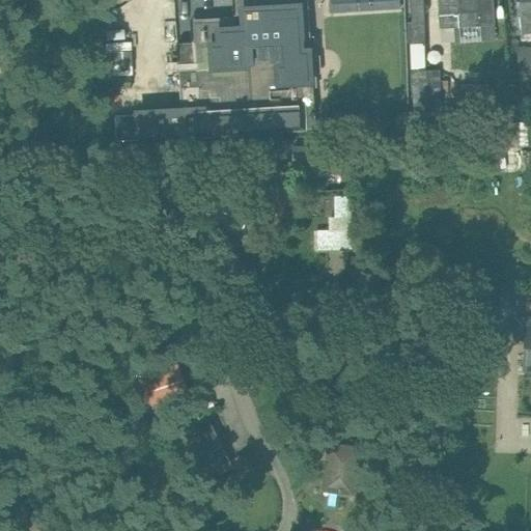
[(161,114),(141,115),(142,141),(186,139),(186,136),(311,129),(309,84),(313,84),(310,39),(307,40),(305,11),(296,11),(295,0),(243,0),(245,26),(234,26),(234,21),(215,22),(216,27),(205,28),(205,23),(194,24),(198,102),(183,103),(184,121),(161,122),(161,114)]
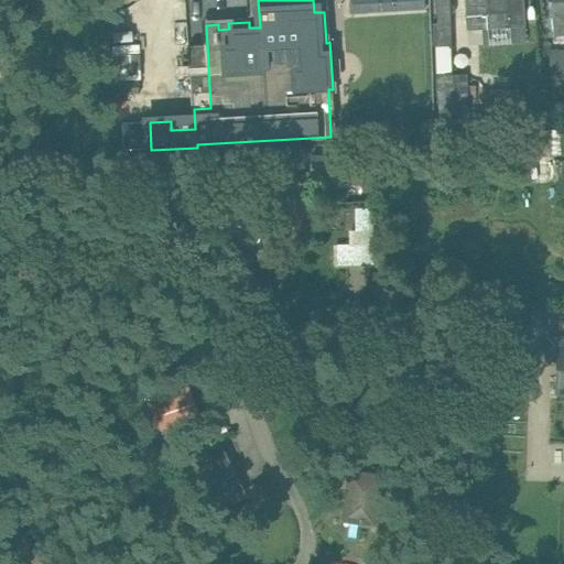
[(448,0),(435,0),(437,23),(432,23),(433,46),(438,46),(440,75),(438,75),(442,129),(469,127),(466,73),(453,74),(448,0)]
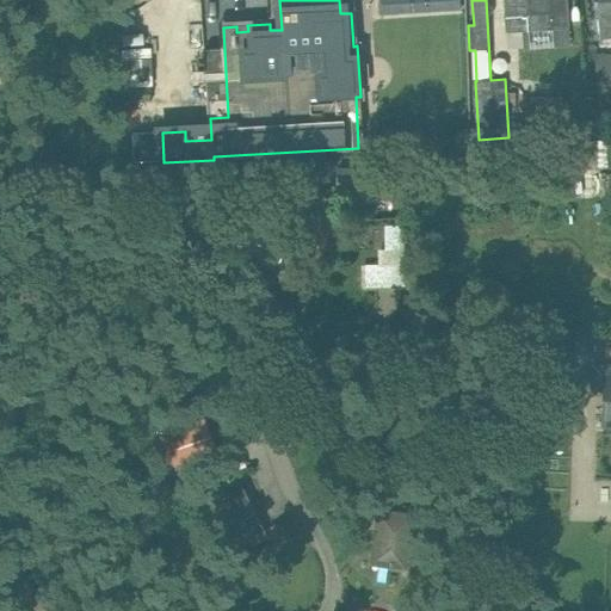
[(566,0),(504,0),(506,32),(568,29),(566,0)]
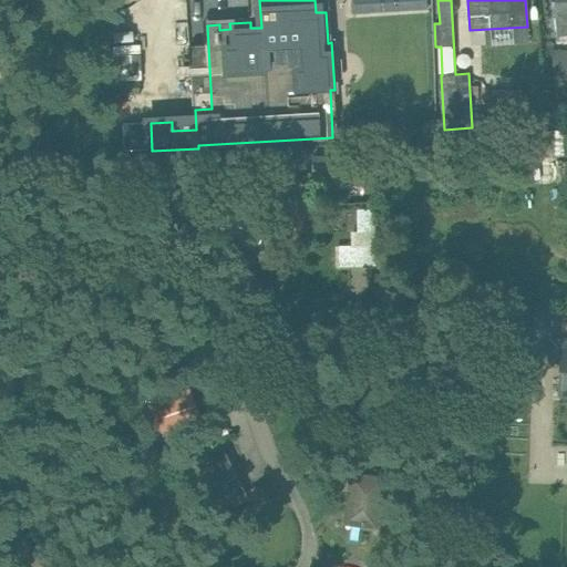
[(566,0),(553,0),(553,1),(556,27),(556,37),(566,35),(566,0)]
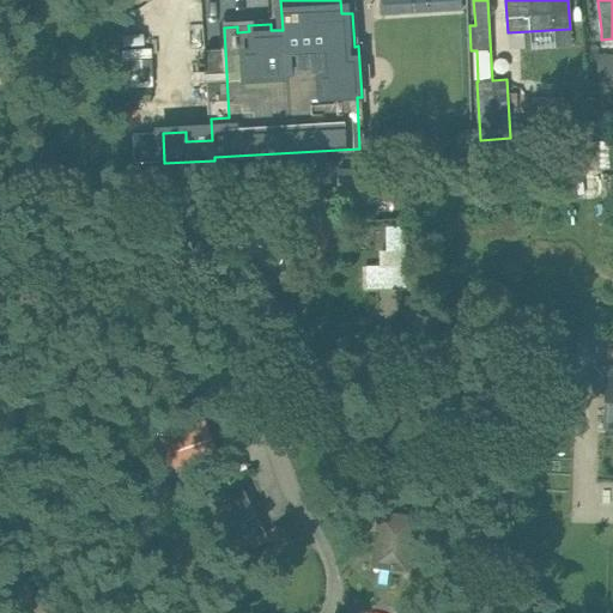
[(612,82),(612,59),(612,54),(598,55),(590,56),(593,84),(612,82)]
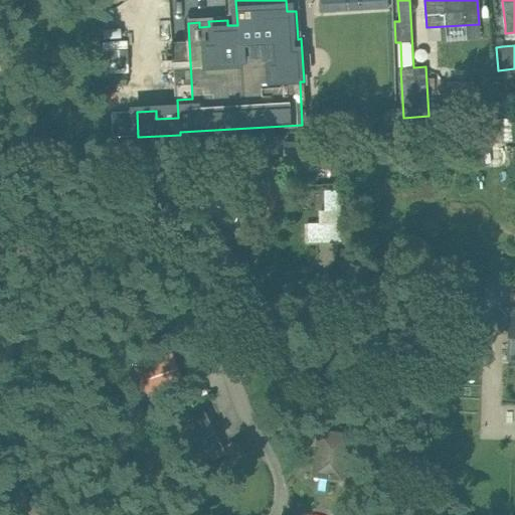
[(514,71),(500,73),(504,110),(514,109),(514,71)]
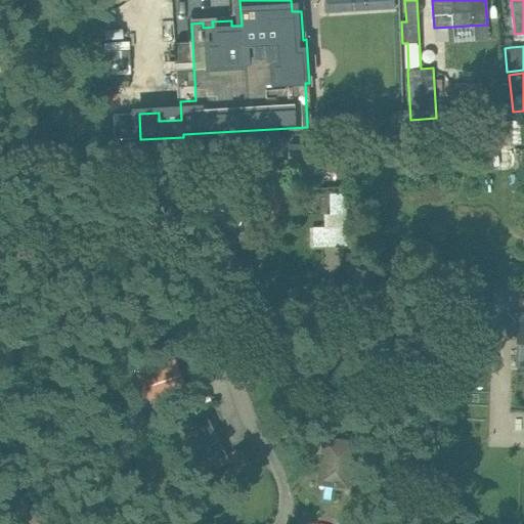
[(235,230),(247,209),(214,191),(203,214),(235,230)]
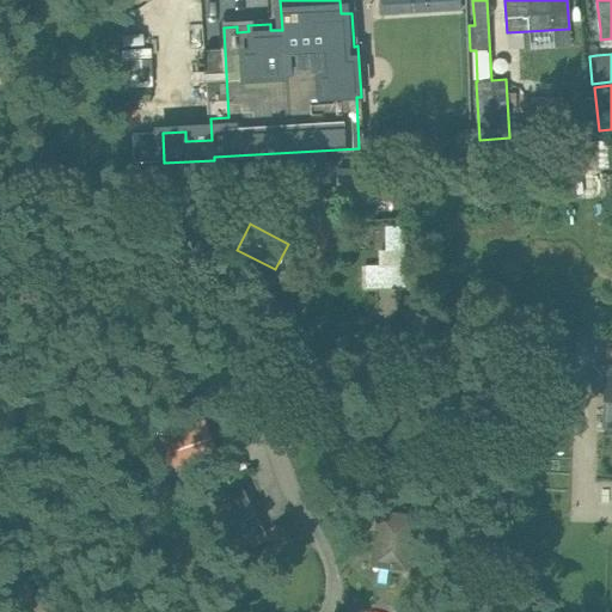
[(361,263),(361,286),(405,287),(407,225),(386,225),(386,250),(380,250),(380,263),(361,263)]
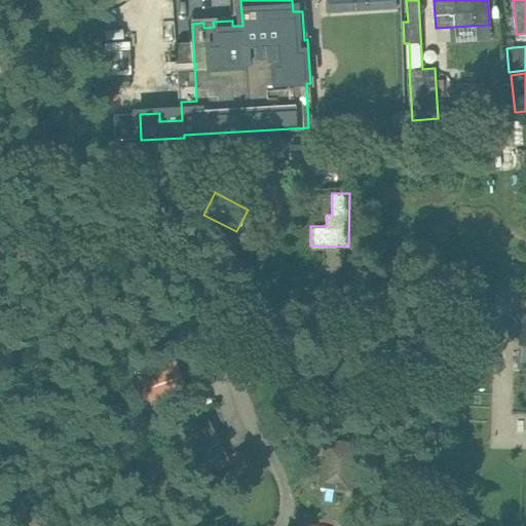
[(525,321),(519,322),(517,368),(525,368),(525,321)]
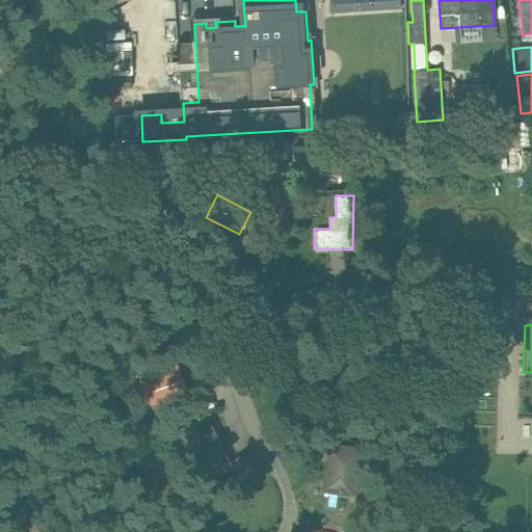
[(187,395),(177,365),(138,379),(150,409),(187,395)]
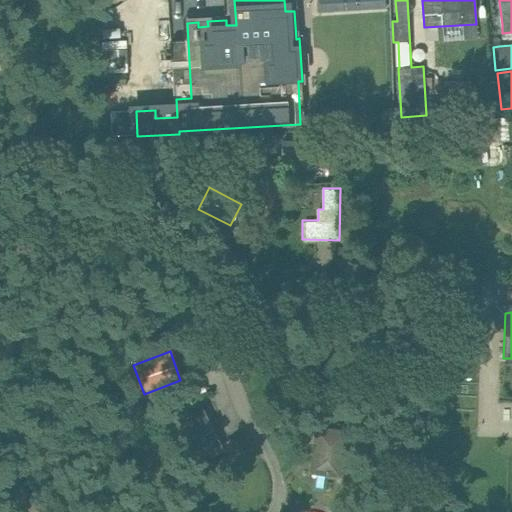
[(202,408),(189,416),(209,456),(223,449),(202,408)]
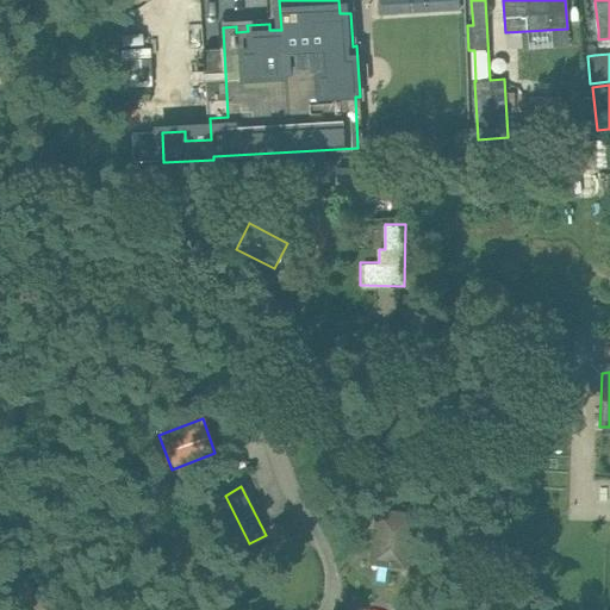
[(415,512),(374,508),(367,564),(408,568),(415,512)]
